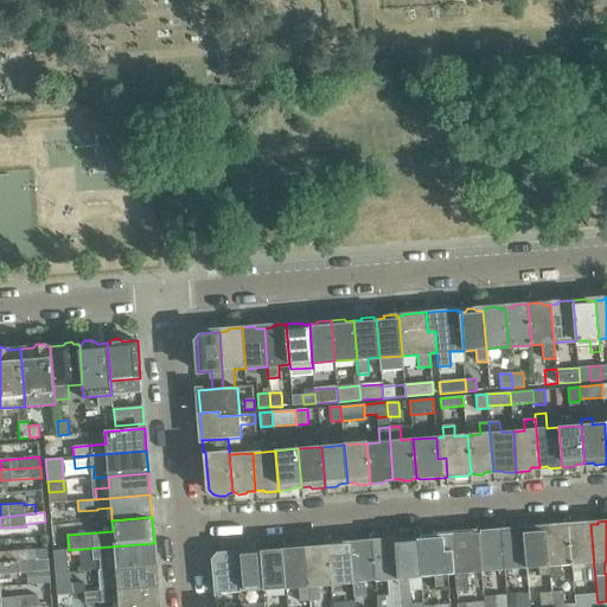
[(572,564),(582,563),(585,581),(595,580),(590,524),(583,525),(581,523),(568,524),(572,564)]
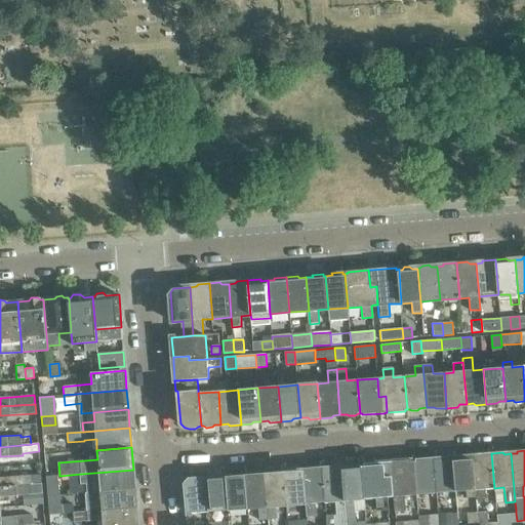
[(476,497),(475,497),(476,500),(485,499),(485,489),(494,488),(491,453),(478,454),(478,456),(472,457),(476,497)]
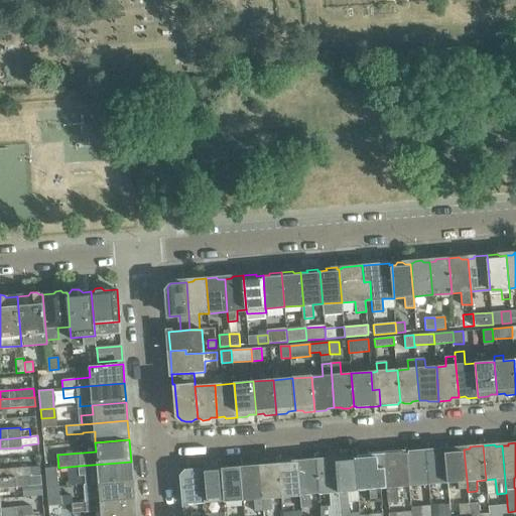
[(447,483),(459,482),(459,489),(467,489),(468,489),(464,449),(458,449),(456,447),(444,448),(447,483)]
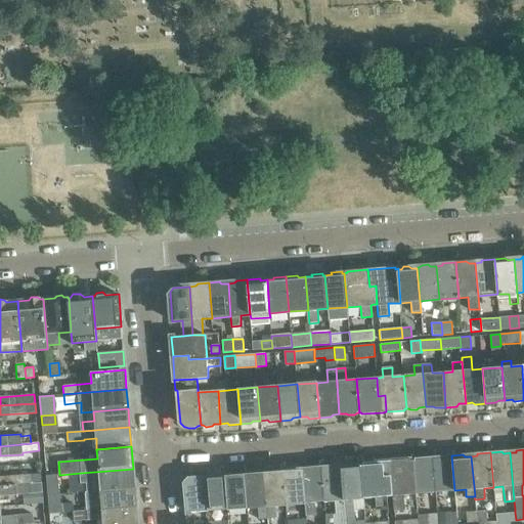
[(439,459),(432,460),(435,492),(454,490),(451,455),(441,456),(439,459)]
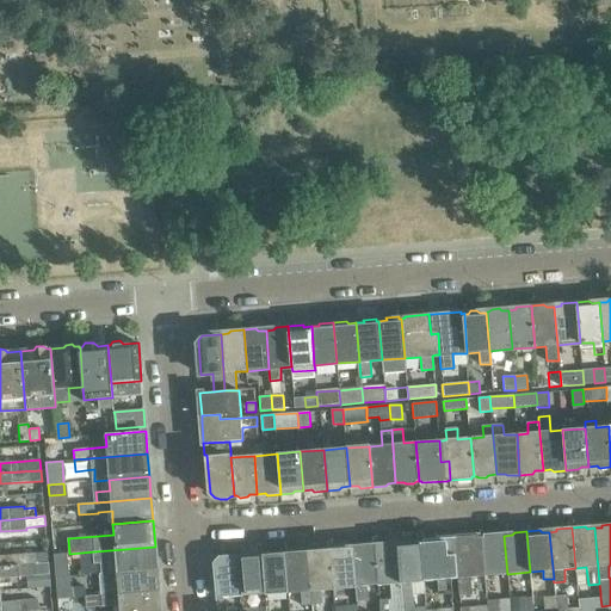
[(483,537),(482,537),(485,575),(507,574),(504,536),(497,536),(494,534),(487,535),(485,537),(483,537)]
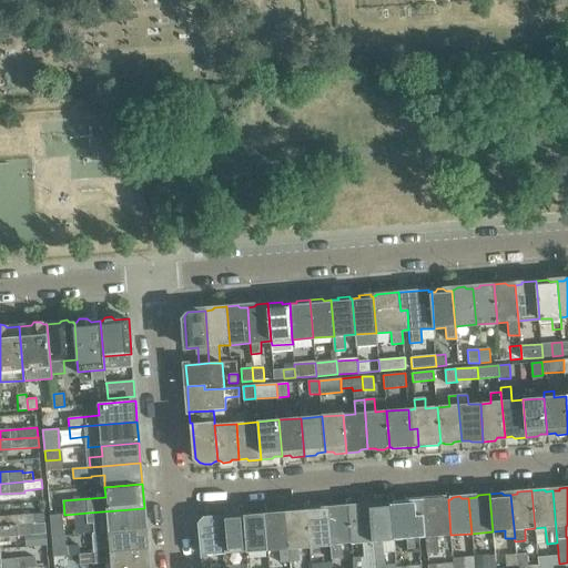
[(445,498),(423,499),(416,500),(417,518),(424,517),(426,537),(427,551),(438,550),(437,536),(450,535),(448,499),(445,499),(445,498)]
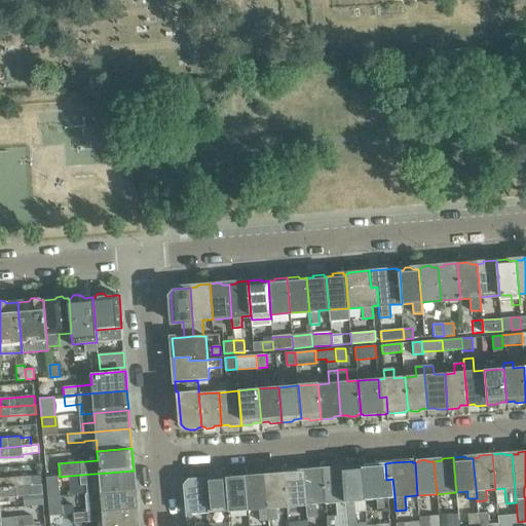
[(386,480),(385,463),(365,464),(365,466),(362,466),(365,500),(377,499),(378,512),(388,511),(387,498),(395,497),(392,479),(386,480)]
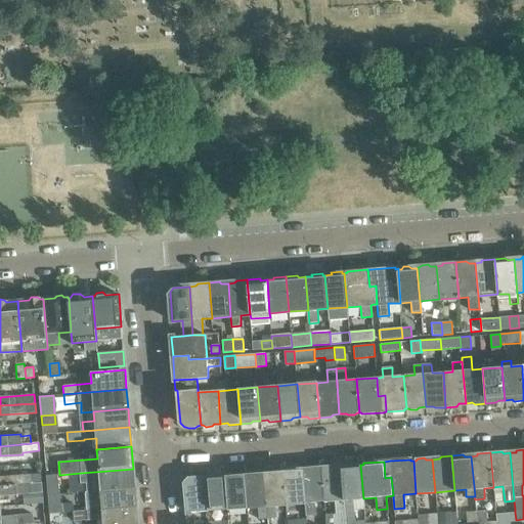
[(363,498),(360,465),(359,465),(359,466),(358,466),(357,464),(347,465),(347,467),(341,467),(345,523),(364,523),(365,523),(365,521),(354,522),(353,499),(363,498)]
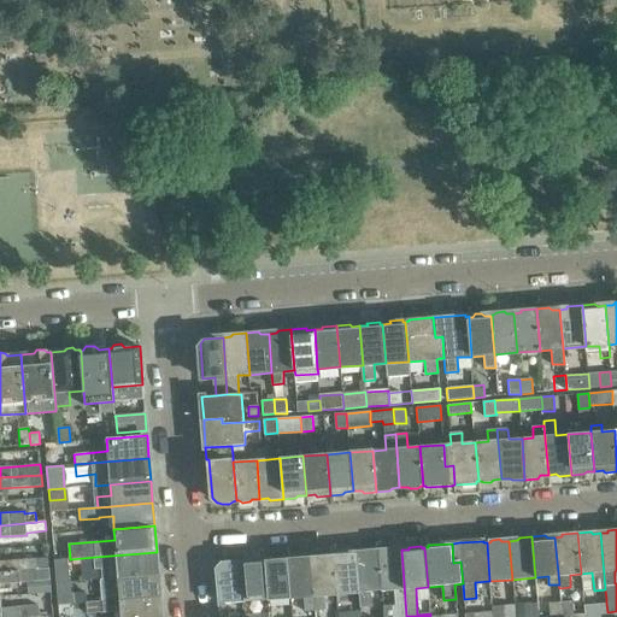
[(406,616),(401,550),(394,551),(394,548),(378,550),(382,591),(393,589),(394,606),(382,606),(383,616),(406,616)]
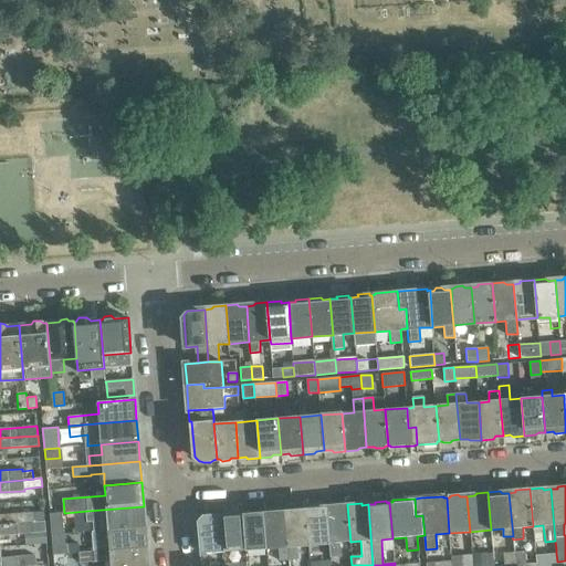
[(338,543),(350,542),(347,504),(333,505),(333,507),(326,507),(329,544),(328,544),(329,556),(339,556),(338,543)]
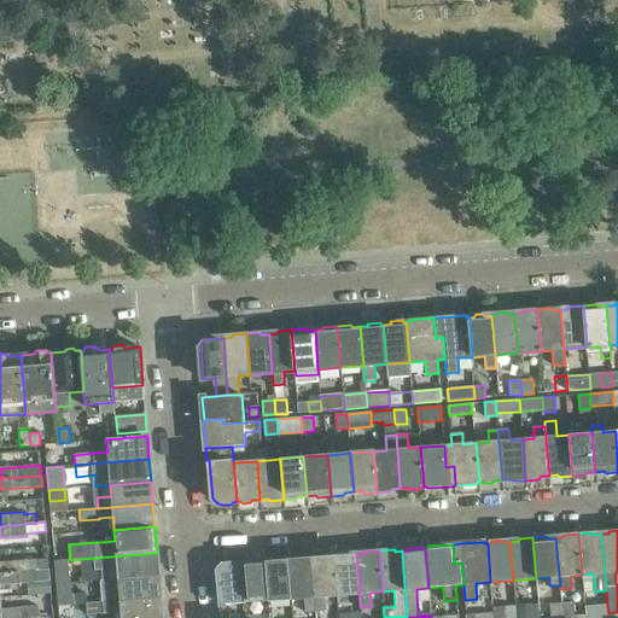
[(157,553),(95,558),(95,569),(101,567),(103,579),(158,575),(157,553)]
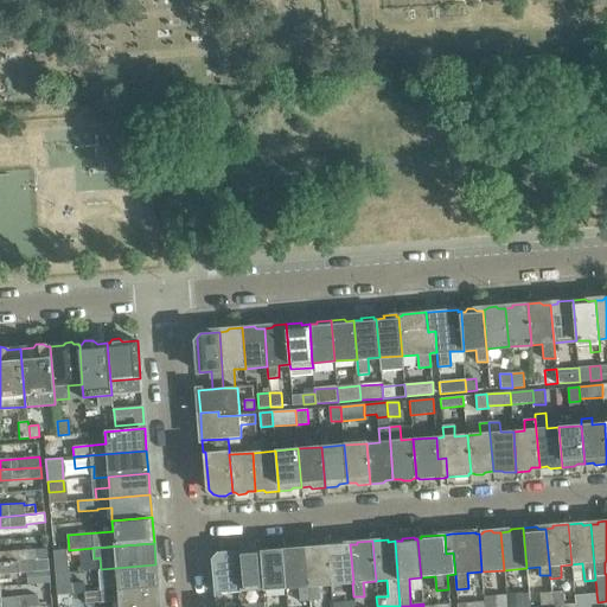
[(343,543),(327,544),(331,585),(352,583),(353,583),(350,544),(343,545),(343,543)]
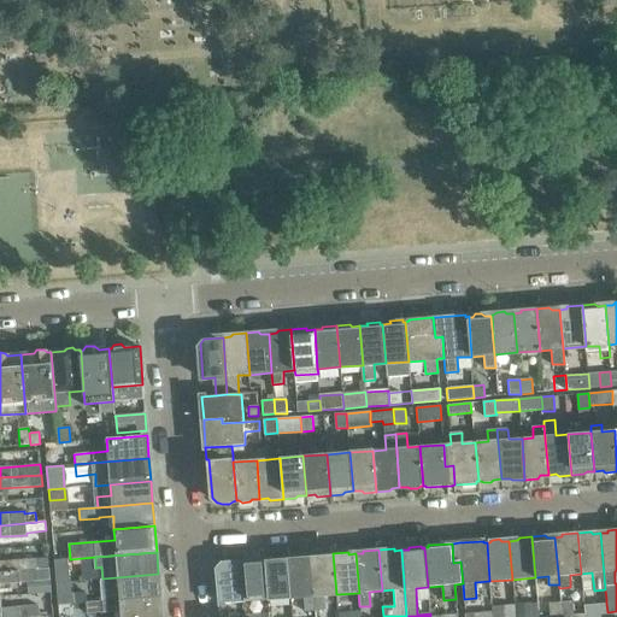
[(324,595),(336,594),(333,553),(317,554),(318,557),(310,557),(315,611),(325,610),(324,595)]
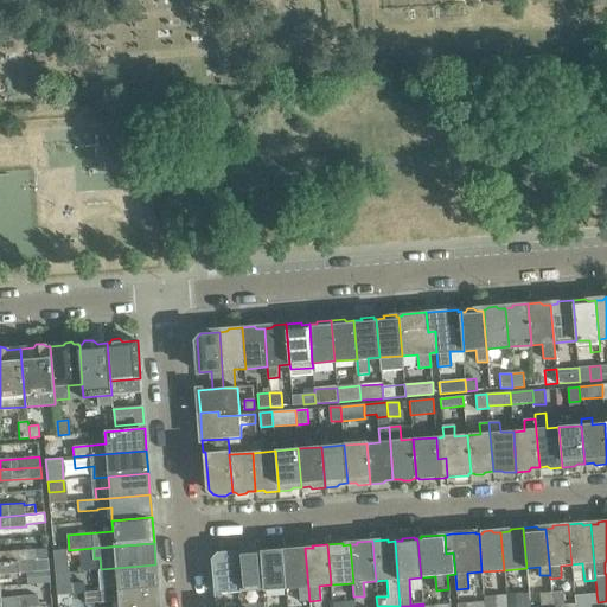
[(298,547),(282,548),(286,588),(298,587),(299,602),(310,601),(305,548),(298,549),(298,547)]
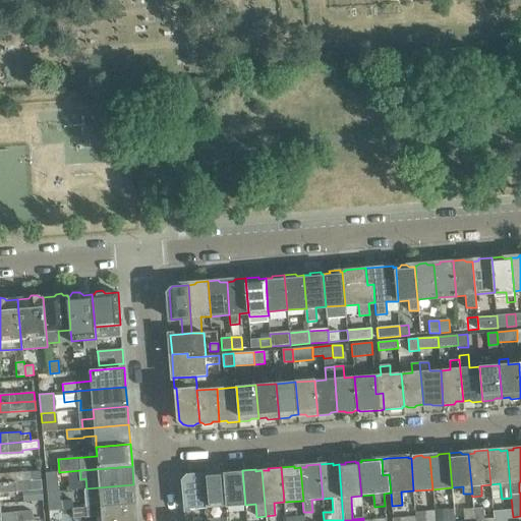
[(226,507),(245,505),(242,470),(230,471),(230,473),(224,474),(226,507)]
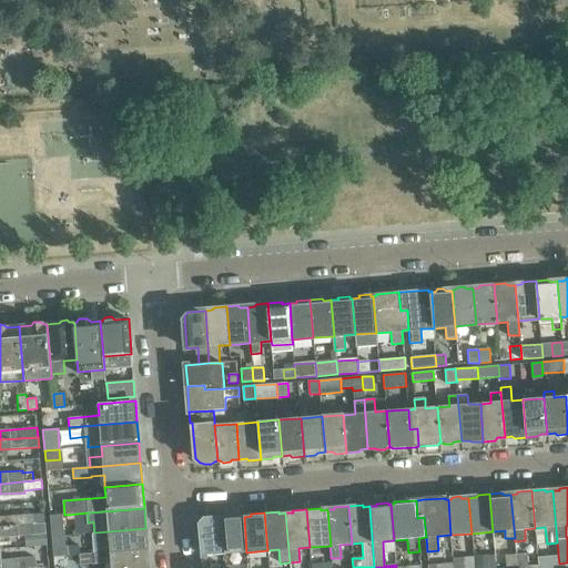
[(0,527),(46,524),(44,514),(0,517),(0,527)]
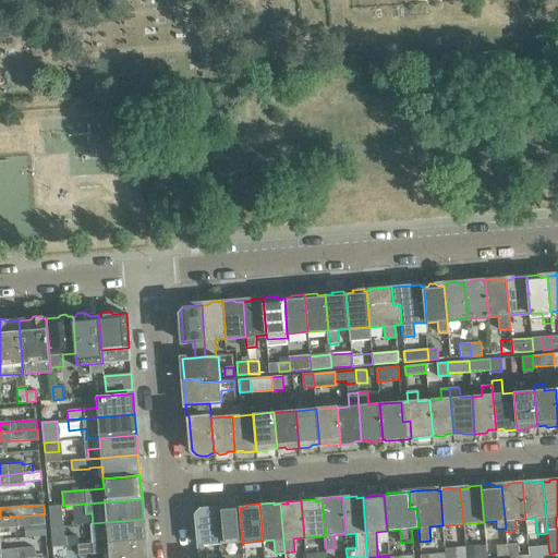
[(50,526),(62,525),(61,505),(49,506),(50,526)]
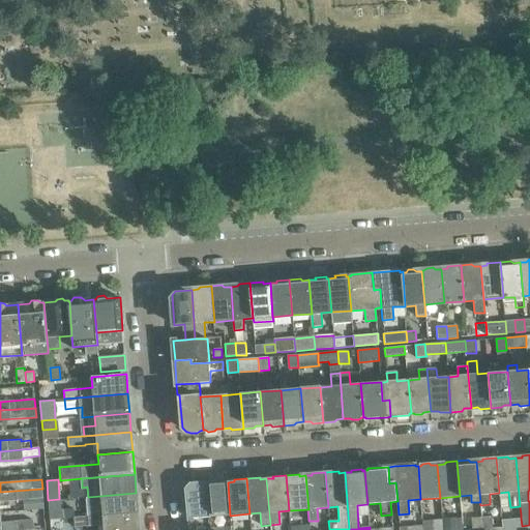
[(210,483),(207,483),(210,517),(230,516),(228,482),(221,482),(221,480),(210,481),(210,483)]
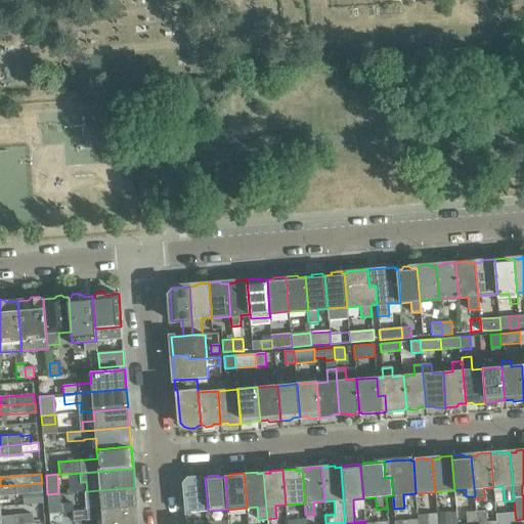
[(187,513),(208,511),(205,478),(202,478),(202,476),(189,477),(190,479),(189,479),(185,484),(187,513)]
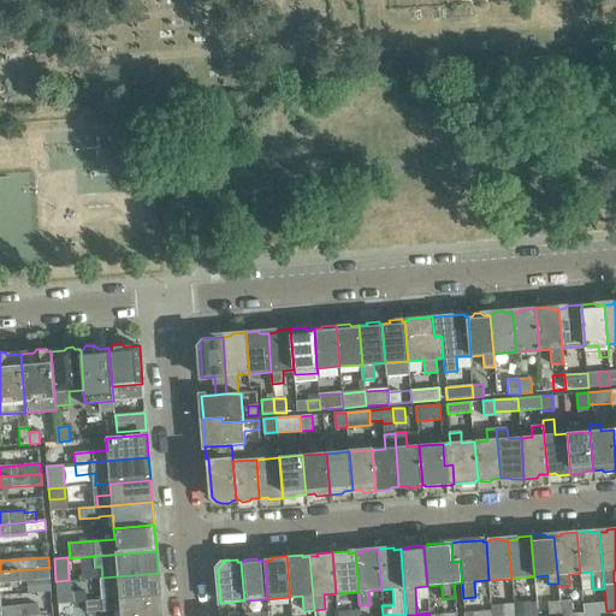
[(0,582),(36,580),(37,593),(51,592),(49,568),(0,572),(0,582)]
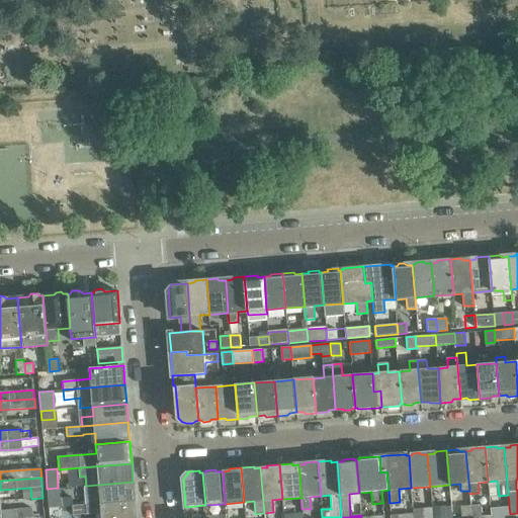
[(135,501),(133,482),(86,486),(85,486),(86,505),(135,501)]
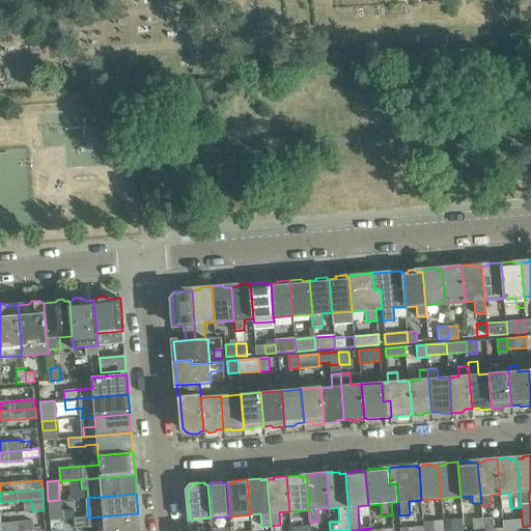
[(60,500),(59,500),(48,501),(50,521),(63,520),(63,511),(61,511),(60,500)]
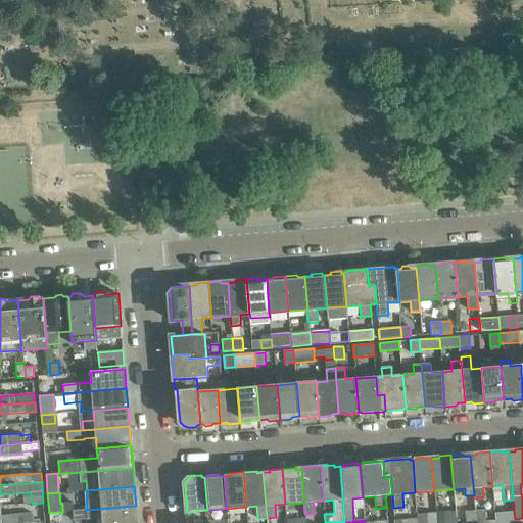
[(136,522),(136,506),(87,510),(73,511),(74,520),(102,517),(102,522),(136,522)]
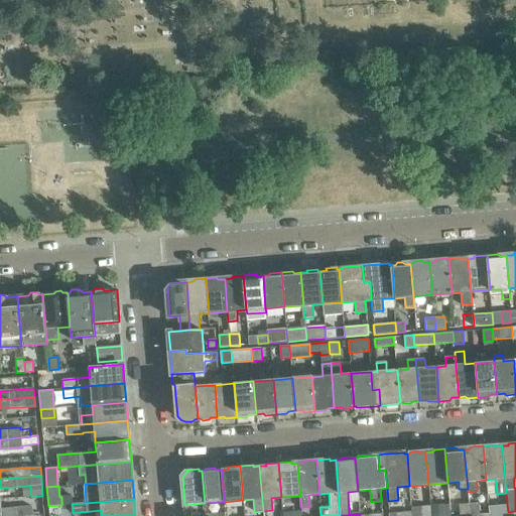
[(0,515),(27,515),(33,515),(33,512),(33,507),(1,510),(0,501),(0,515)]
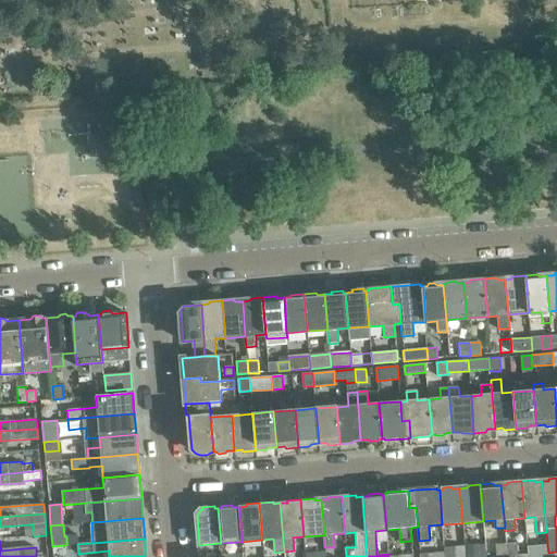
[(517,543),(506,544),(507,556),(518,556),(517,543)]
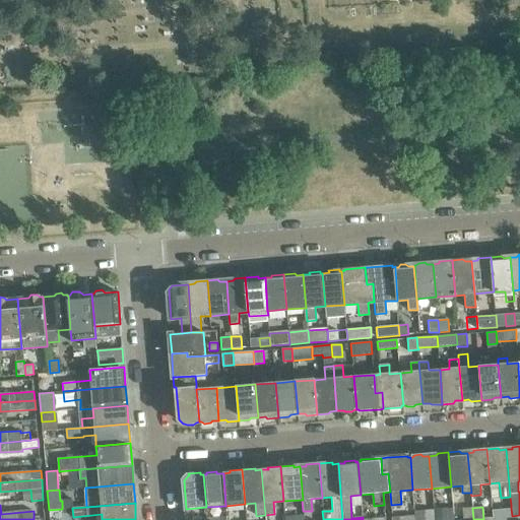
[(463,519),(468,519),(473,519),(472,508),(463,509),(463,519)]
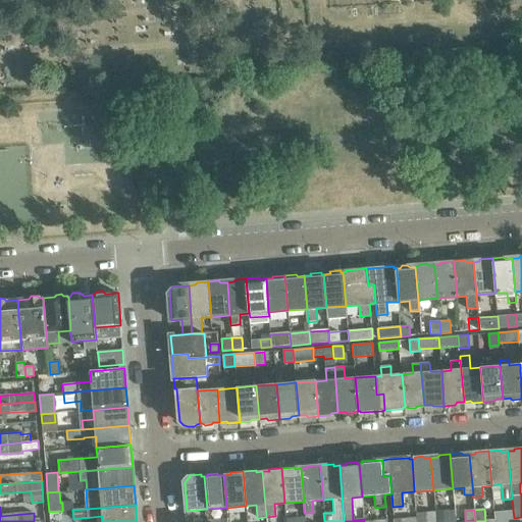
[(513,510),(493,512),(494,520),(514,518),(513,510)]
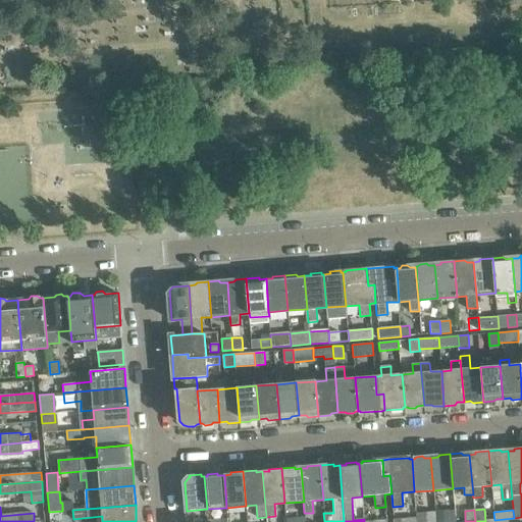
[(455,521),(455,511),(435,513),(435,521),(455,521)]
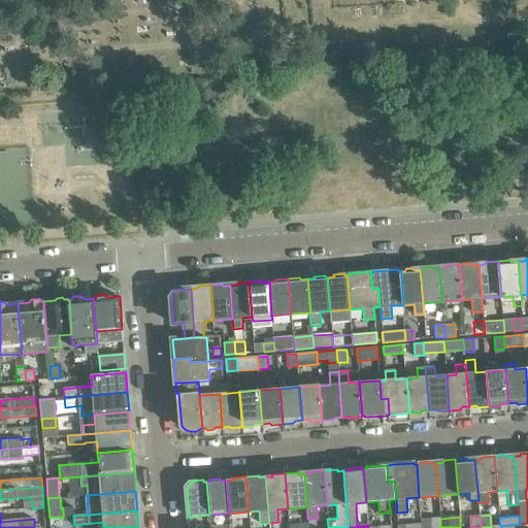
[(421,521),(422,523),(421,527),(440,527),(440,519),(421,521)]
